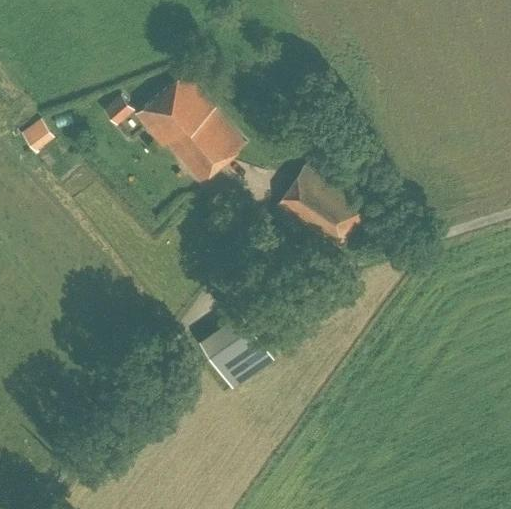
[(244,146),(213,109),(184,74),(136,115),(162,145),(165,142),(199,183),(244,146)]
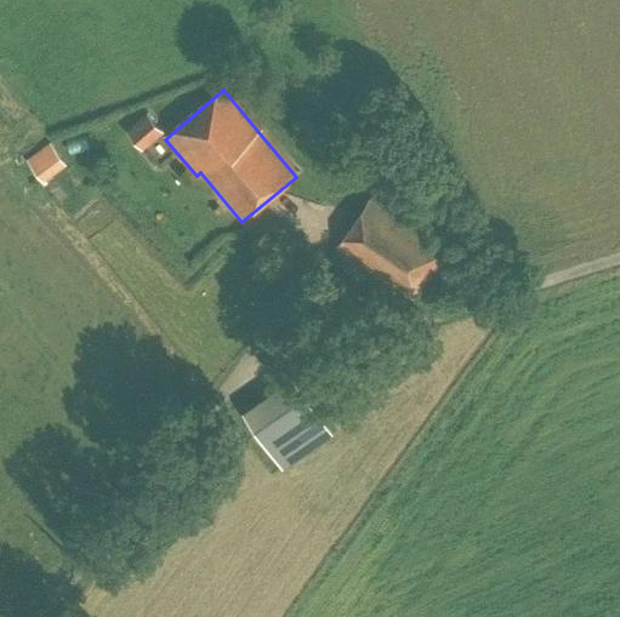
[(141,153),(161,135),(146,115),(125,133),(141,153)]
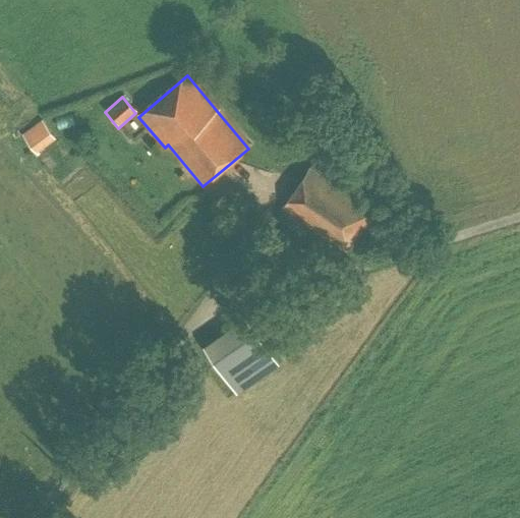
[(35,156),(54,141),(41,122),(20,136),(35,156)]
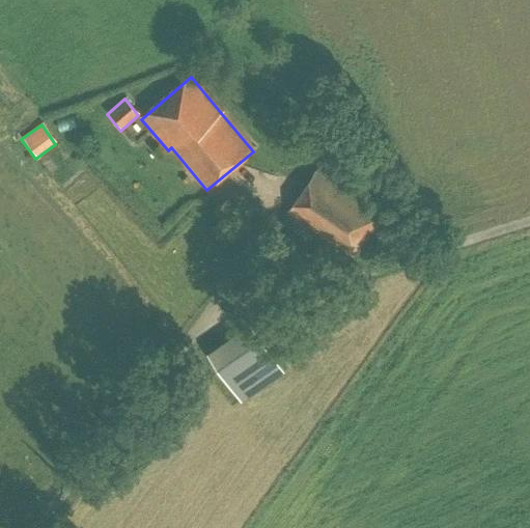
[(353,259),(381,219),(314,173),(286,215),(353,259)]
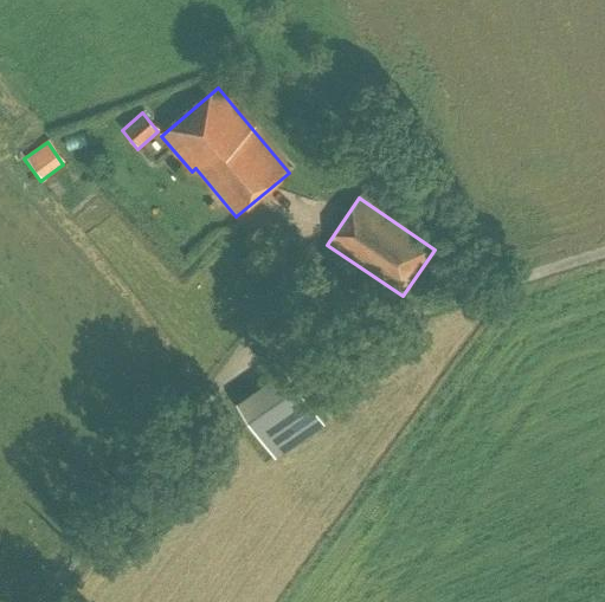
[(282,374),(237,406),(274,459),(320,426),(282,374)]
